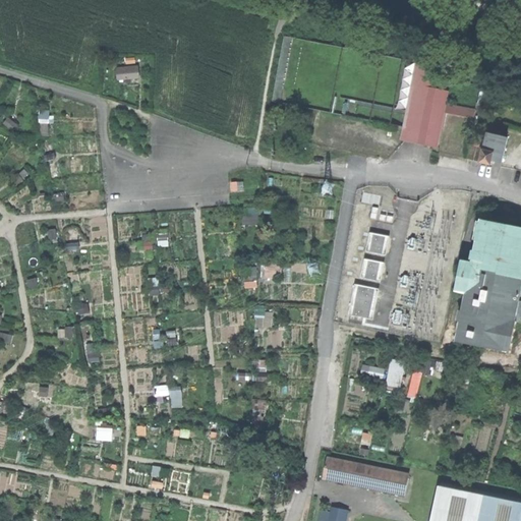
[(474,118),(476,111),(445,106),(447,91),(441,90),(443,77),(428,74),(429,64),(420,63),(408,127),(406,141),(437,148),(444,113),(474,118)]
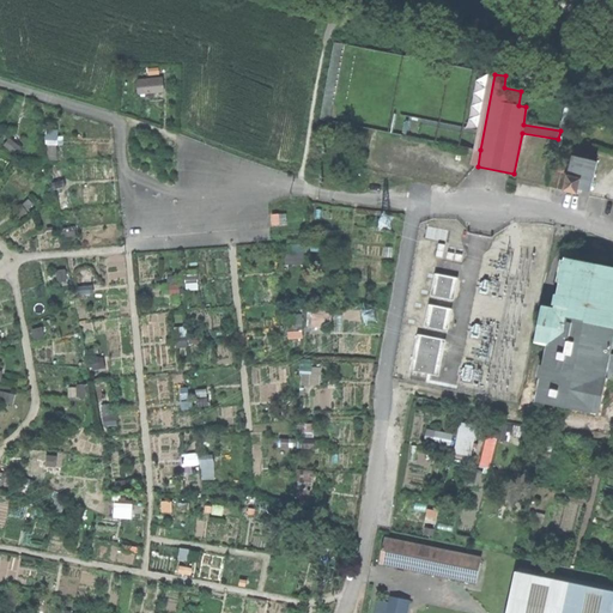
[(139,83),(140,93),(163,92),(162,80),(139,83)]
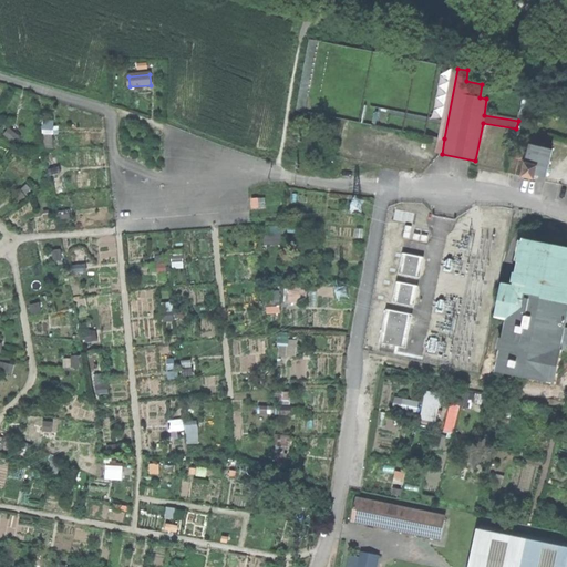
[(532,109),(534,98),(524,93),(521,105),(523,105),(519,119),(526,121),(527,113),(527,107),(532,109)]
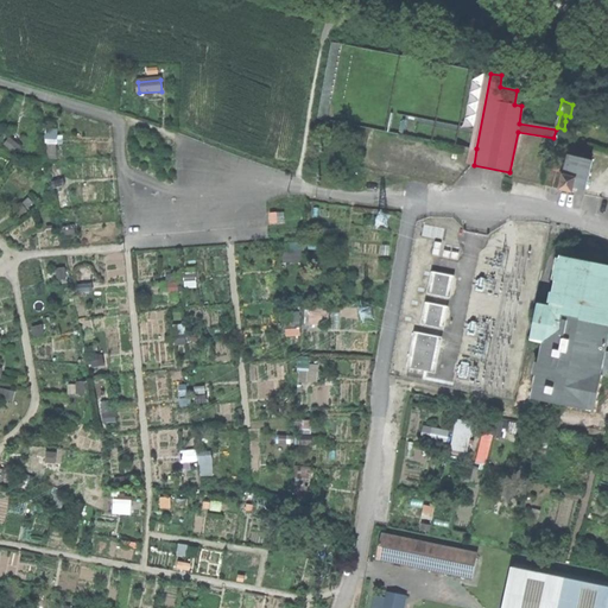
[(590,115),(581,113),(577,124),(587,127),(590,115)]
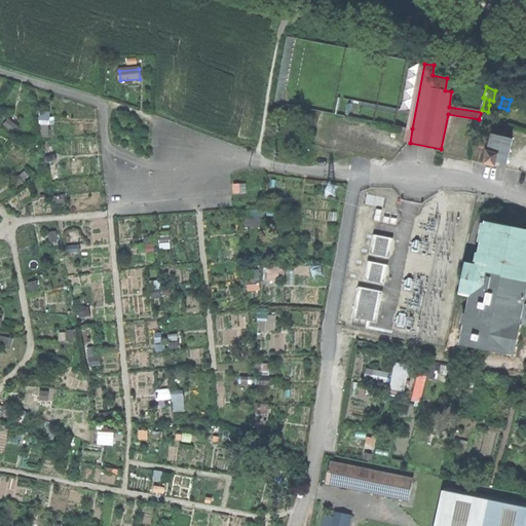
[(498,162),(508,164),(514,140),(478,132),(472,161),(497,166),(498,162)]
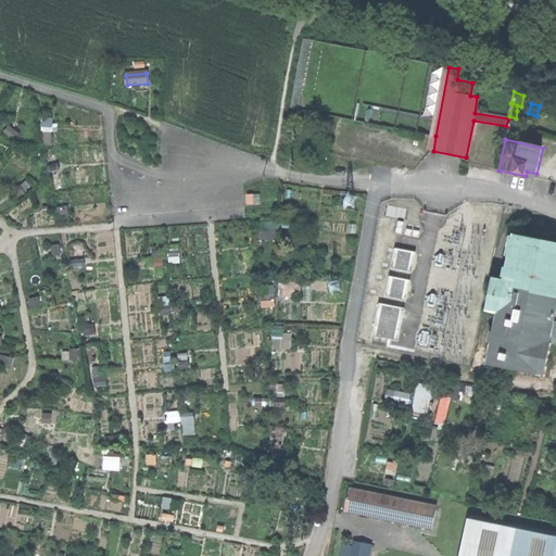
[(278,229),(262,228),(261,239),(277,240),(278,229)]
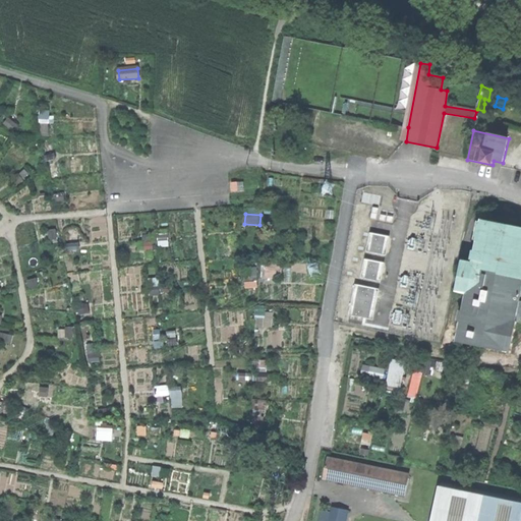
[(465,297),(456,343),(509,353),(515,324),(519,324),(519,320),(520,319),(520,287),(519,287),(520,279),(520,230),(480,222),(472,263),(461,261),(455,294),(465,297)]
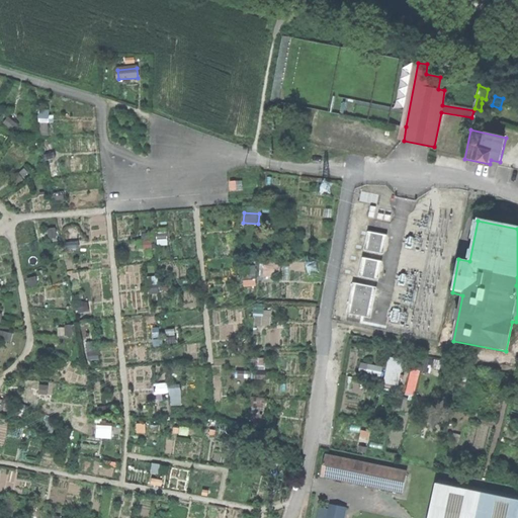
[(386,234),(367,231),(364,249),(383,252),(386,234)]
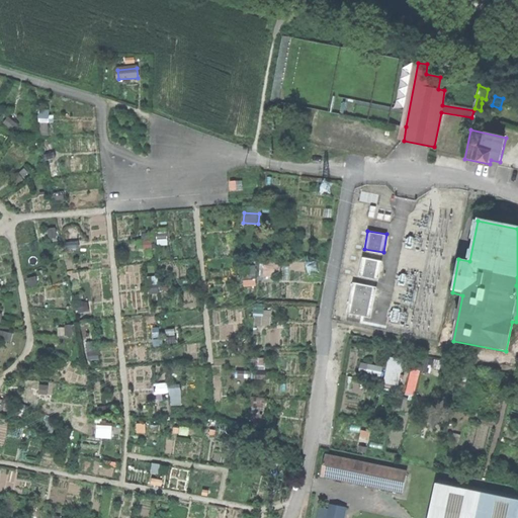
[(382,260),(362,257),(358,276),(378,280),(382,260)]
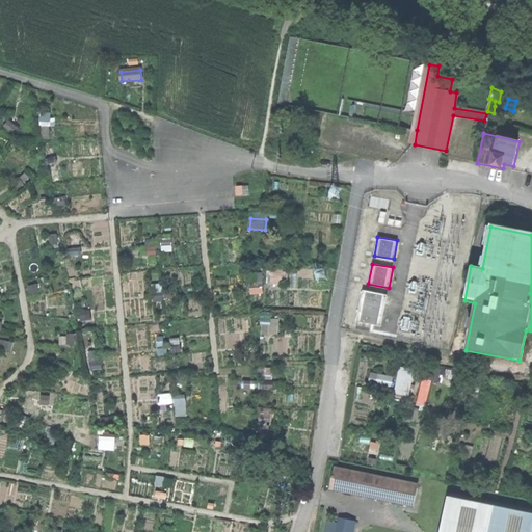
[(387,295),(362,290),(356,322),(381,326),(387,295)]
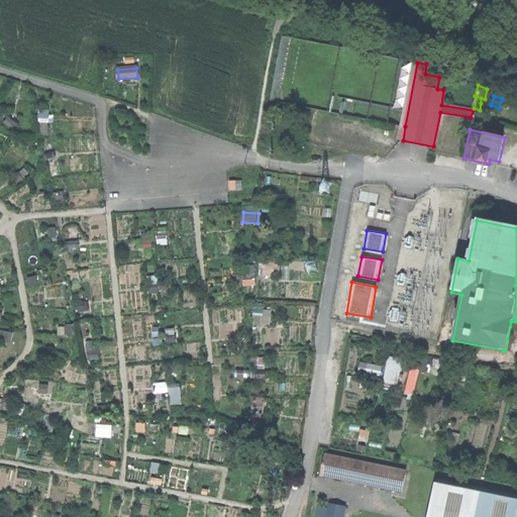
[(272,324),(272,306),(255,306),(255,324),(272,324)]
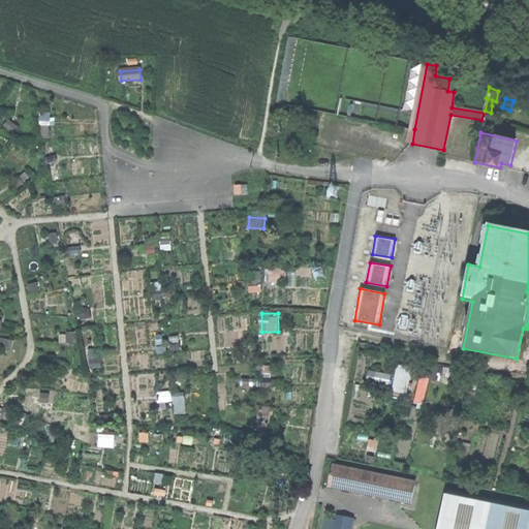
[(102,367),(99,348),(90,349),(92,368),(102,367)]
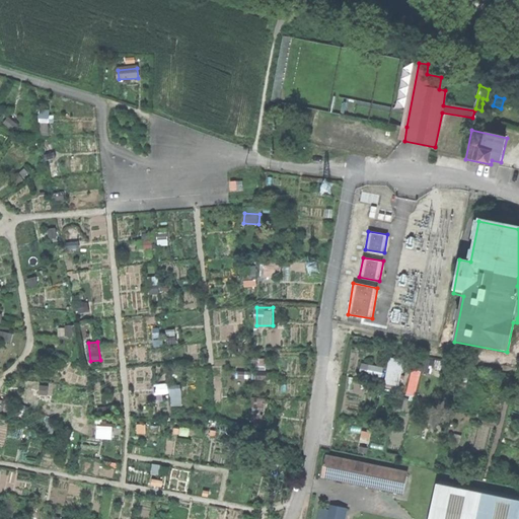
[(385,384),(400,387),(406,360),(391,357),(385,384)]
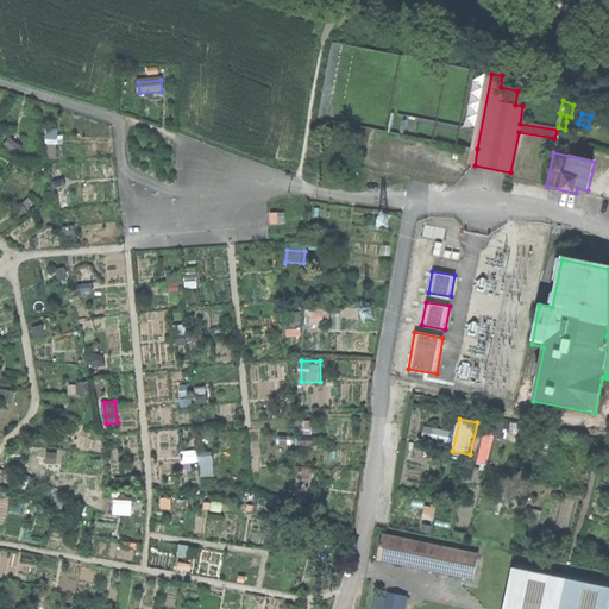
[(451,443),(452,429),(426,426),(425,439),(451,443)]
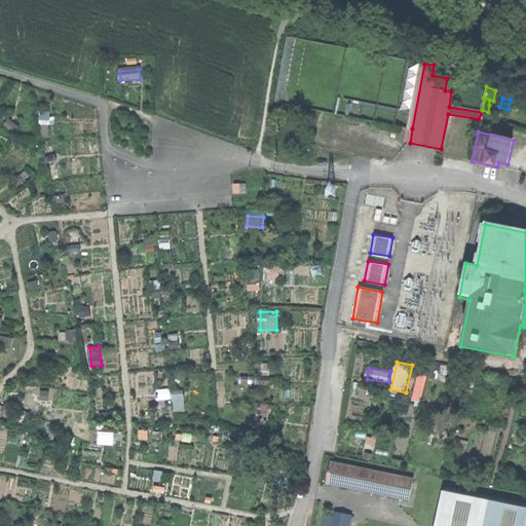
[(423,402),(426,376),(417,375),(414,401),(423,402)]
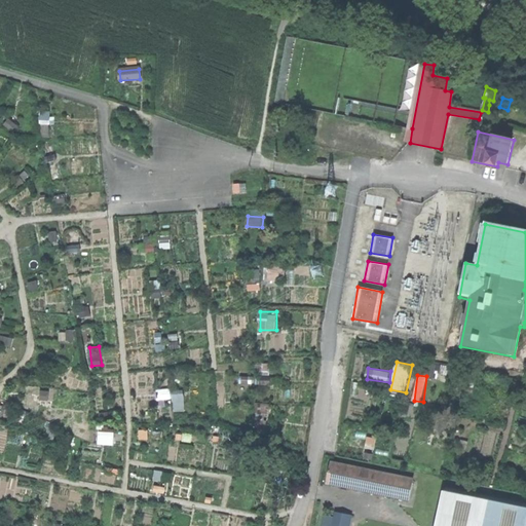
[(172,388),(157,390),(159,403),(173,402),(172,388)]
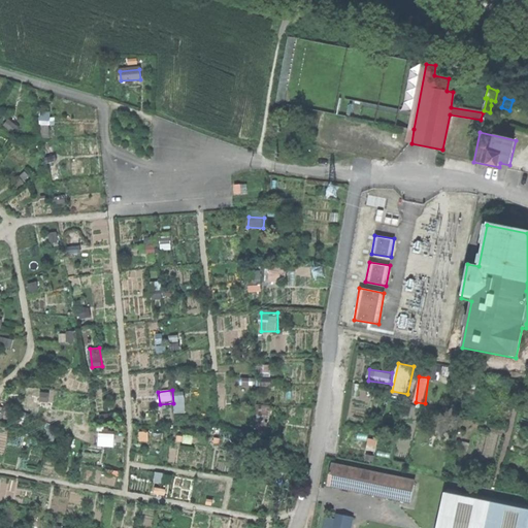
[(173,392),(175,414),(188,413),(186,391),(173,392)]
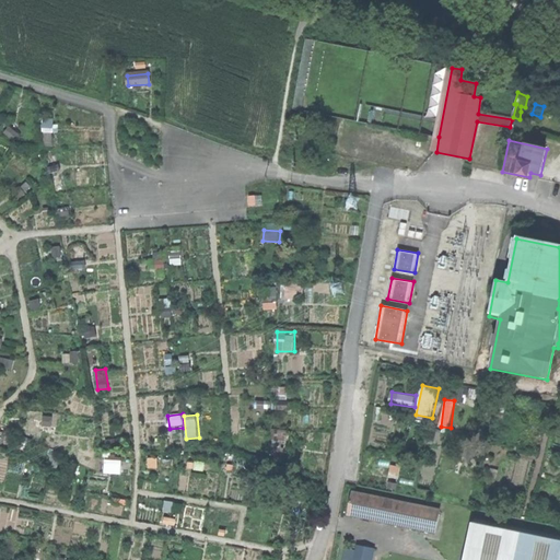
[(106,470),(121,473),(124,457),(108,456),(106,470)]
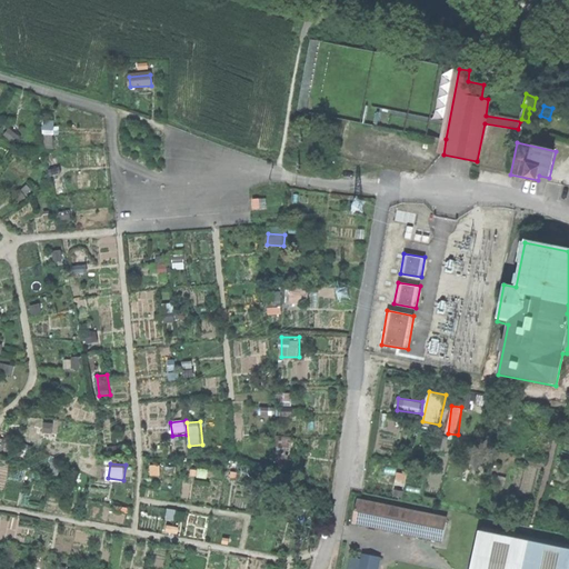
[(352,522),(443,541),(448,519),(358,499),(352,522)]
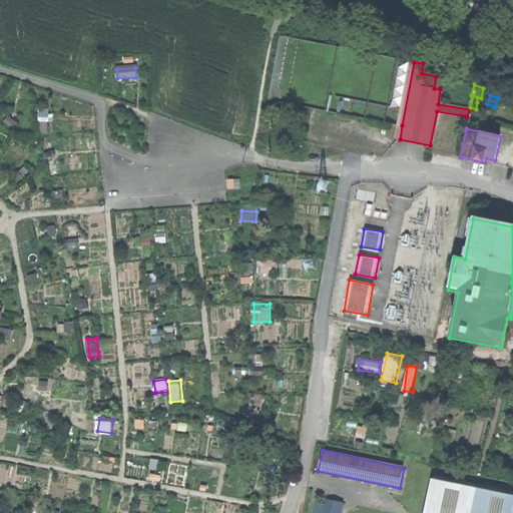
[(512,512),(512,489),(435,474),(427,512),(512,512)]
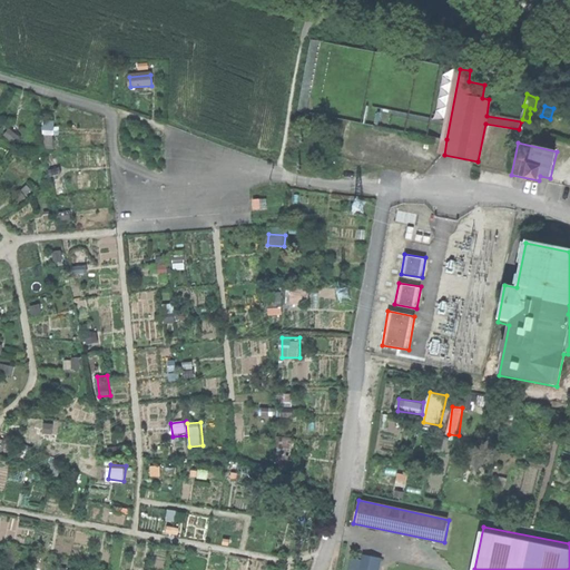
[(359,569),(379,569),(382,558),(363,553),(361,560),(359,569)]
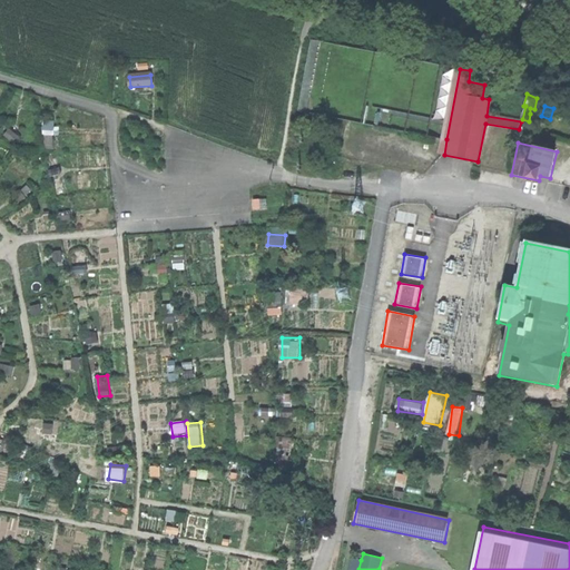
[(359,569),(361,560),(351,558),(347,569),(359,569)]
